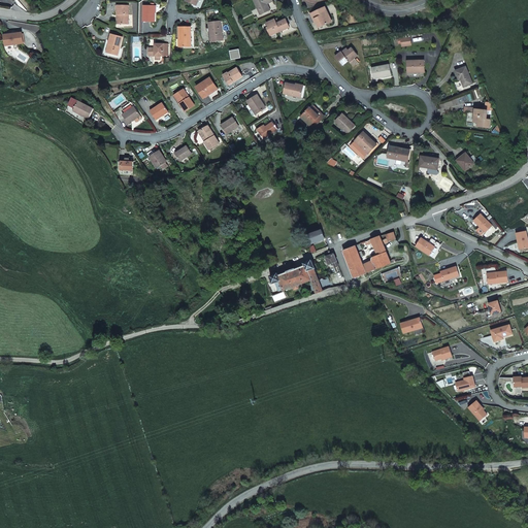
[(270,9),(267,3),(273,0),(272,0),(254,0),(260,13),(270,9)]
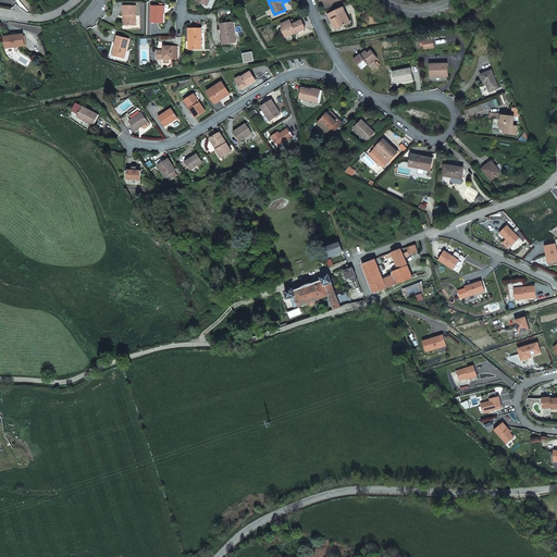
[(126,21),(136,22),(136,2),(125,2),(124,11),(126,11),(126,21)]
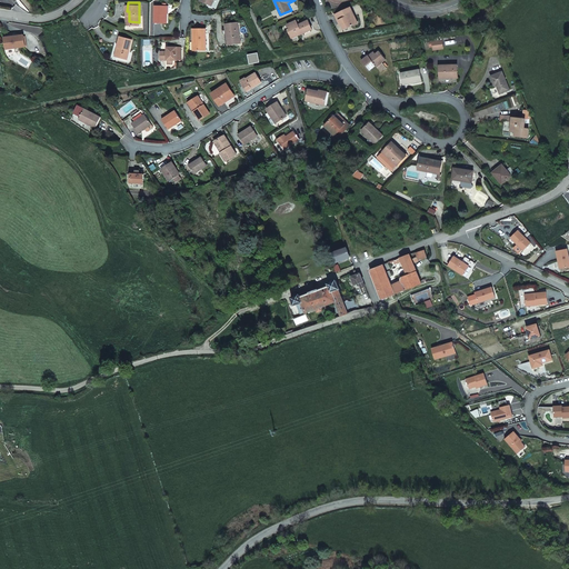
[(156,20),(167,20),(167,3),(156,3),(156,20)]
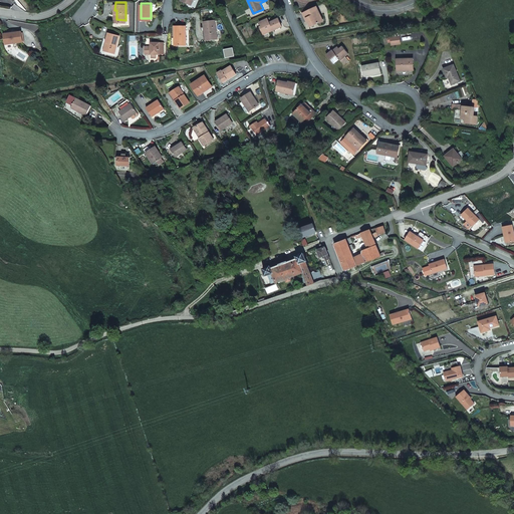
[(318,23),(323,21),(316,7),(302,13),(305,19),(307,18),(310,25),(317,22),(318,23)]
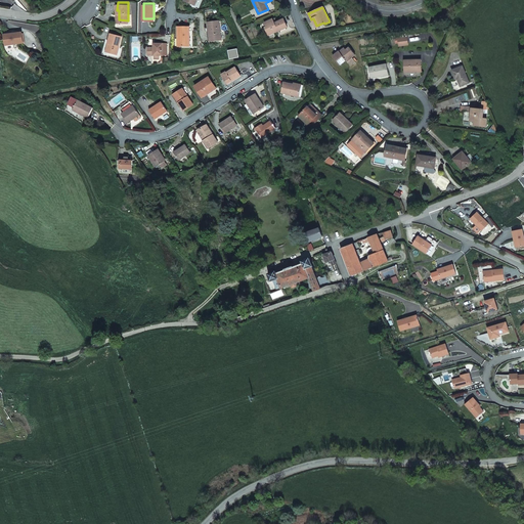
[(212,38),(221,37),(219,18),(208,19),(209,29),(211,29),(212,38)]
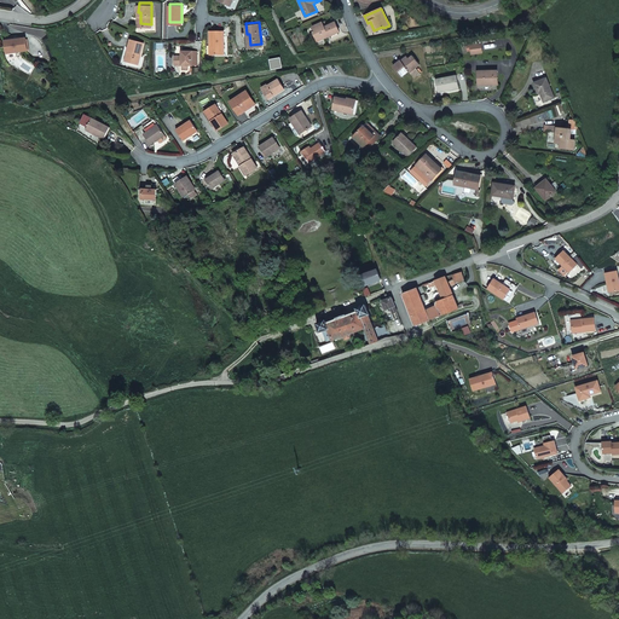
[(329,36),(340,32),(335,22),(327,27),(325,27),(323,22),(312,27),(314,32),(313,33),(318,41),(328,36),(329,36)]
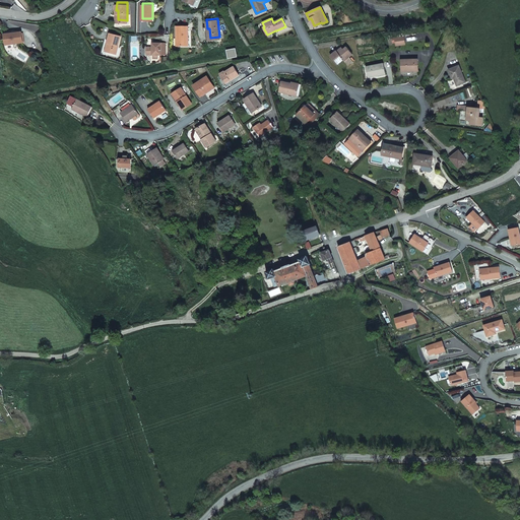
[(178,44),(187,45),(187,24),(176,24),(176,35),(178,35),(178,44)]
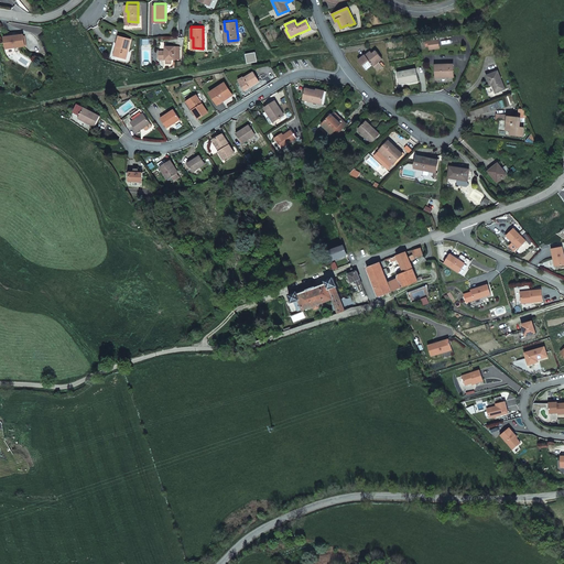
[(115,53),(125,56),(130,38),(119,33),(116,44),(118,44),(115,53)]
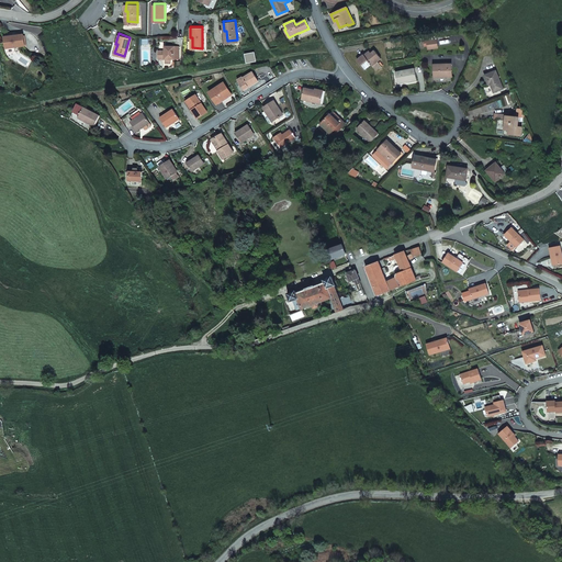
[(14,38),(4,40),(6,49),(25,46),(23,35),(14,36),(14,38)]
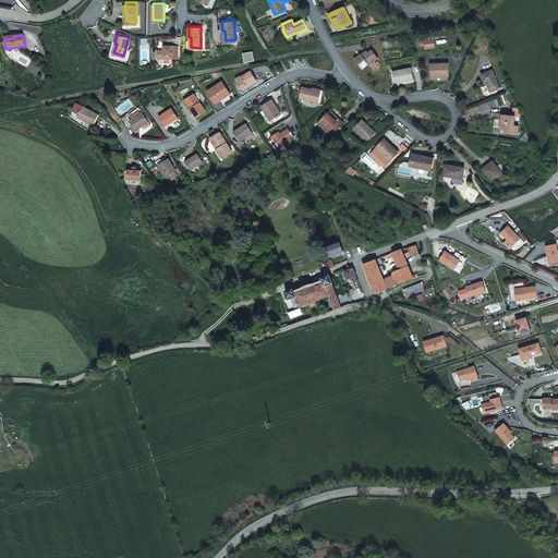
[(433,39),(423,41),(424,49),(434,48),(433,39)]
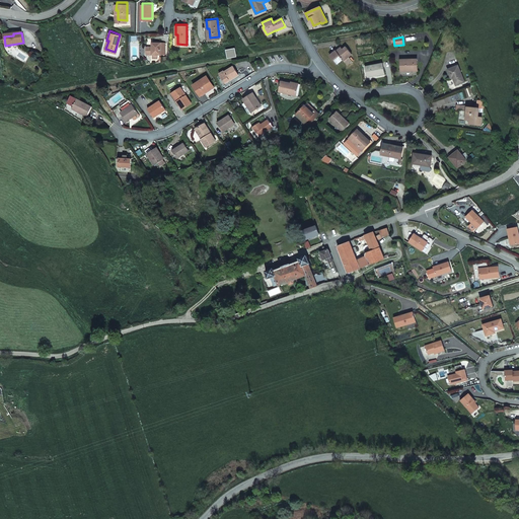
[(158,52),(165,53),(165,41),(153,41),(152,44),(152,46),(147,46),(147,52),(152,52),(158,52)]
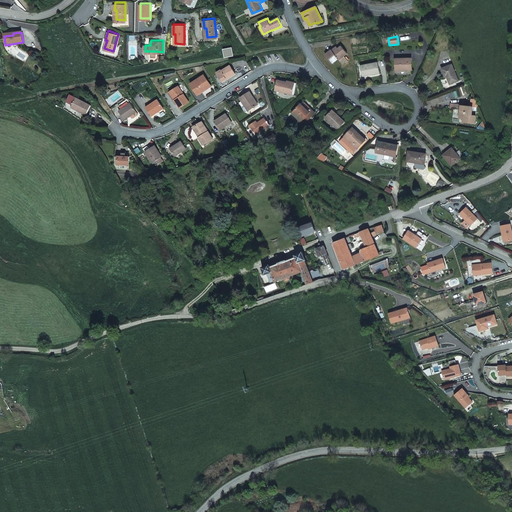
[(343,55),(346,52),(340,45),(337,48),(336,46),(331,50),(330,49),(324,54),(330,62),(337,57),(341,54),(343,55)]
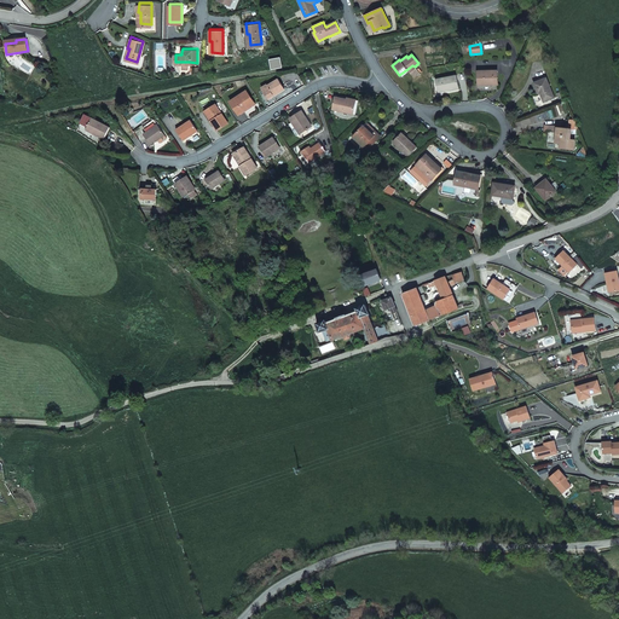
[(272,70),(284,68),(282,57),(271,59),(272,70)]
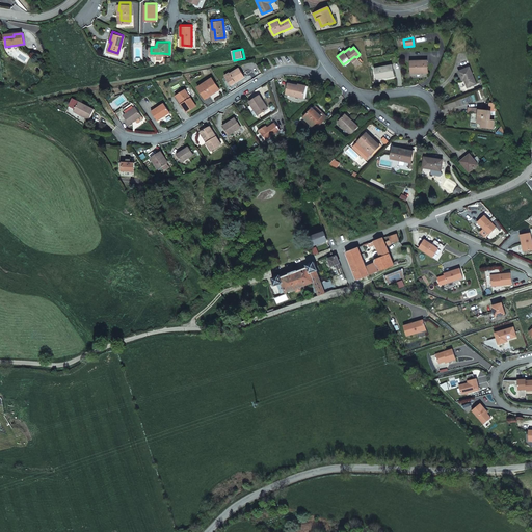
[(410,73),(428,73),(427,60),(418,61),(418,62),(410,63),(410,73)]
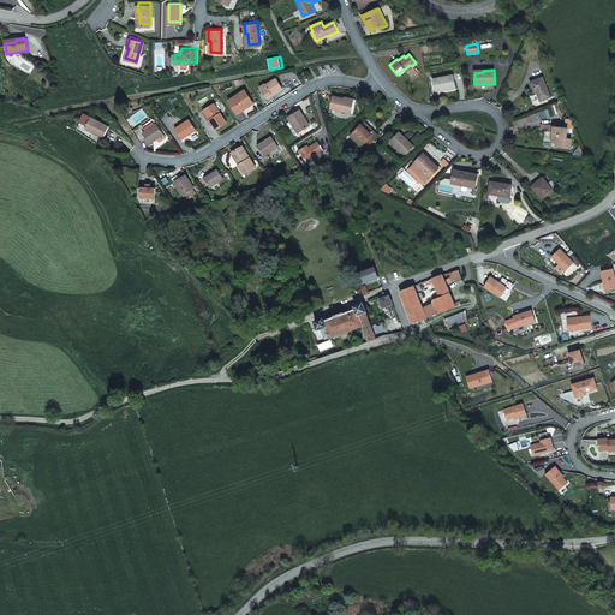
[(445,90),(455,88),(453,75),(433,79),(434,89),(443,88),(445,90)]
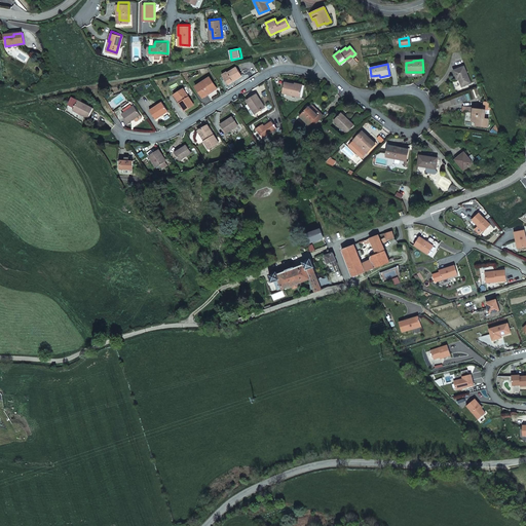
[(466,74),(463,66),(453,70),(456,79),(458,78),(461,86),(470,82),(466,74)]
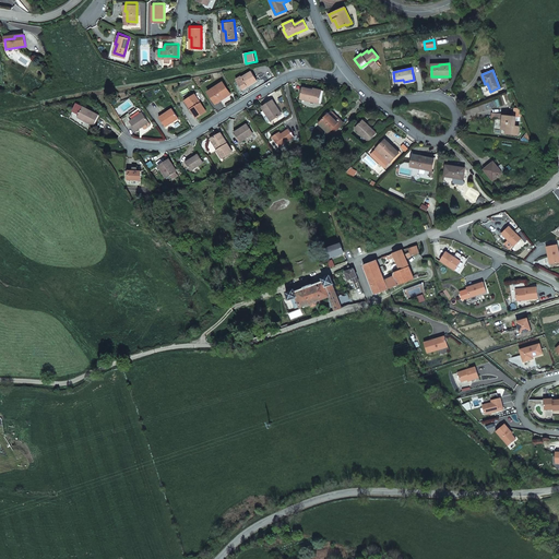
[(249,85),(258,80),(251,71),(242,76),(241,75),(236,80),(241,87),(248,83),(249,85)]
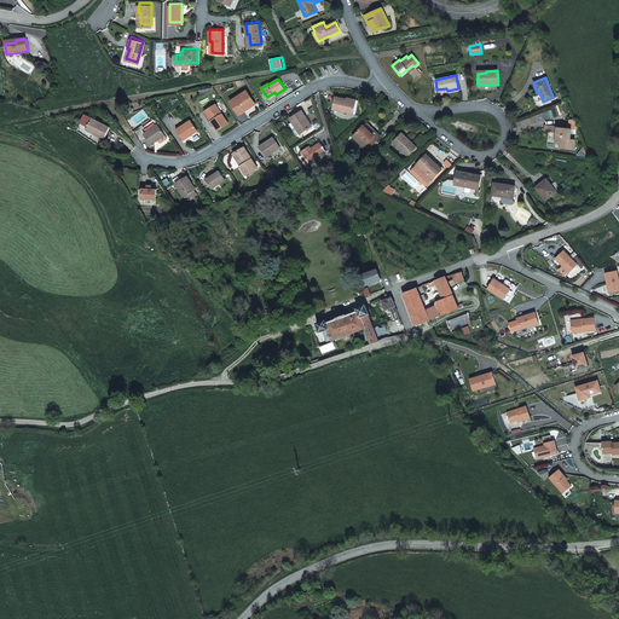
[(253,106),(248,99),(250,98),(246,92),(231,102),(239,115),(253,106)]
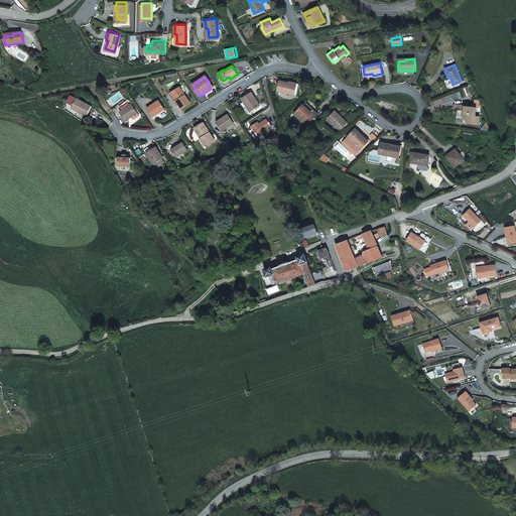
[(295,87),(288,86),(288,84),(278,82),(276,92),(293,96),(295,87)]
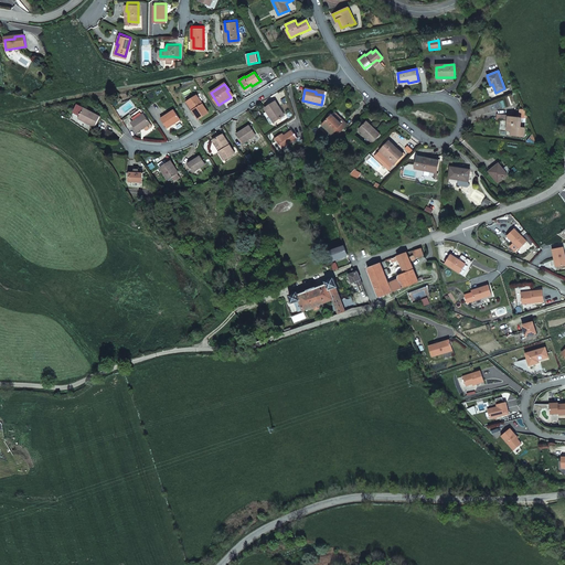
[(199,118),(209,113),(198,95),(189,100),(194,109),(193,110),(199,118)]
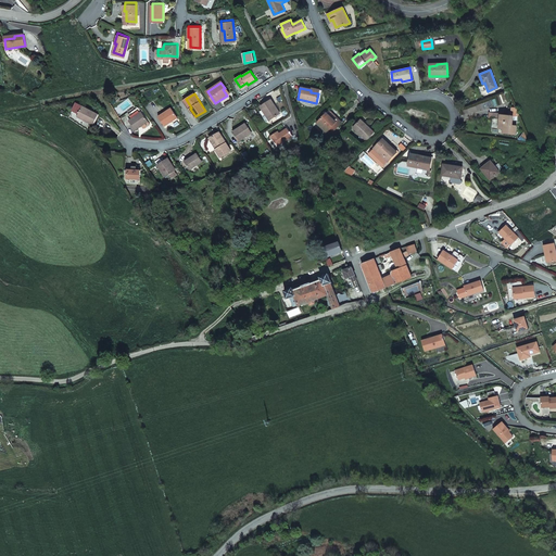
[(270,118),(280,113),(270,99),(260,106),(265,114),(267,113),(270,118)]
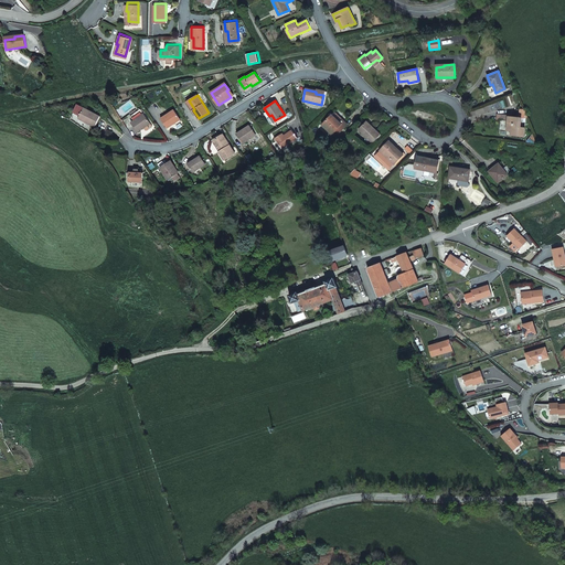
[(82,108),(76,117),(93,127),(98,117),(82,108)]
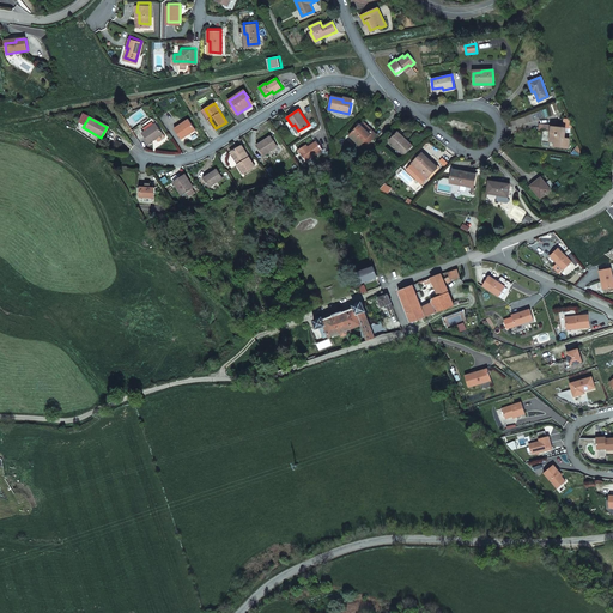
[(182,139),(195,129),(188,119),(174,128),(182,139)]
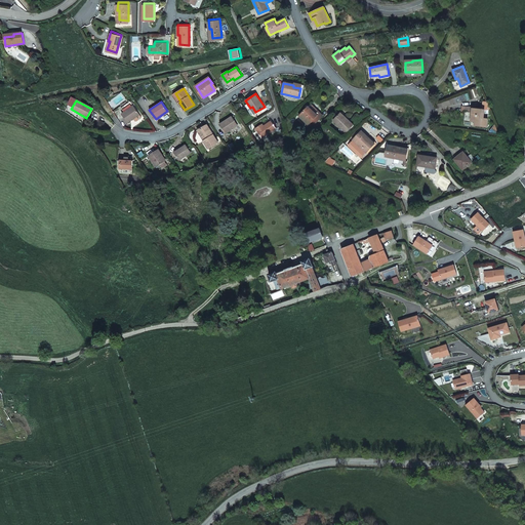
[(298,115),(311,126),(322,115),(310,104),(306,108),(298,115)]
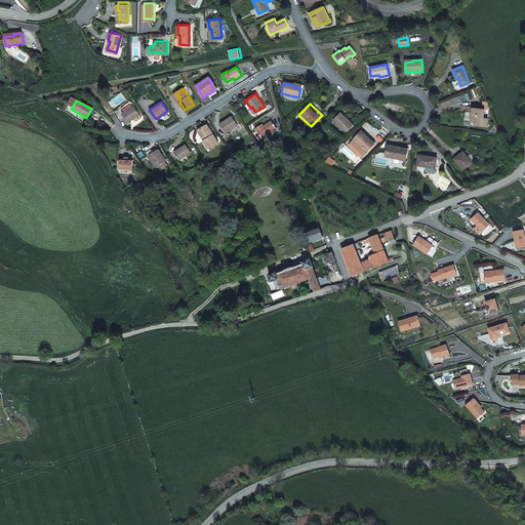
[(133,120),(139,115),(133,107),(121,115),(128,124),(133,120)]
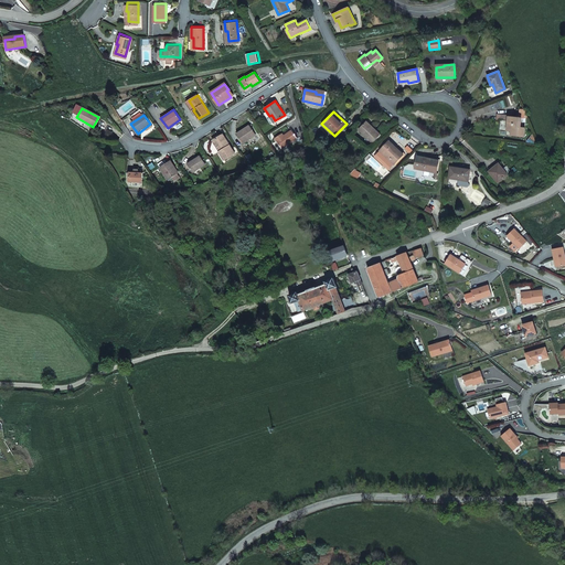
[(520,118),(509,117),(508,129),(512,129),(512,131),(511,136),(524,137),(525,128),(519,127),(520,118)]
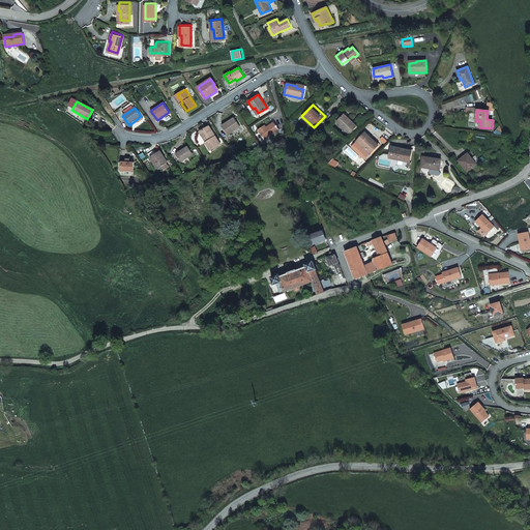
[(348,118),(344,114),(336,121),(350,134),(357,125),(348,117),(348,118)]
